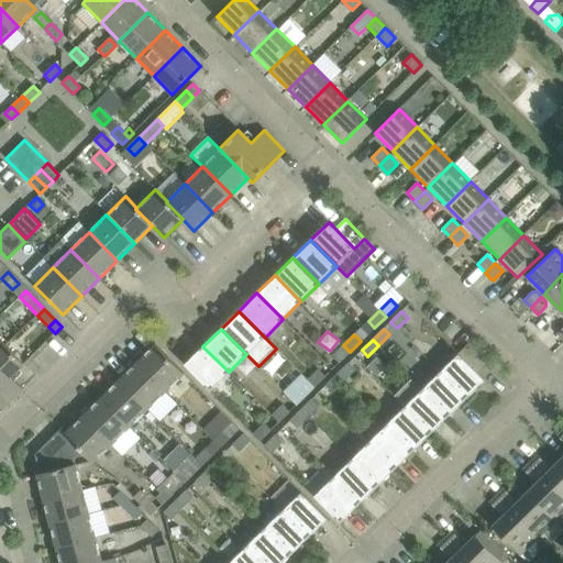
[(155,344),(136,363),(165,392),(184,373),(155,344)]
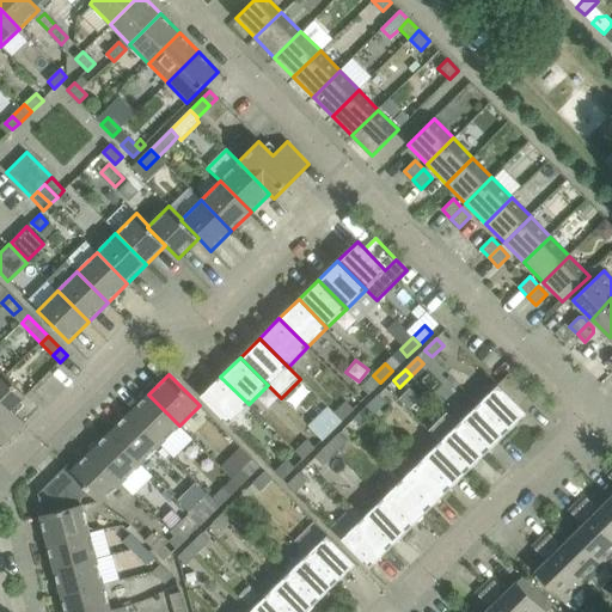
[(509,374),(499,384),(520,407),(531,396),(509,374)]
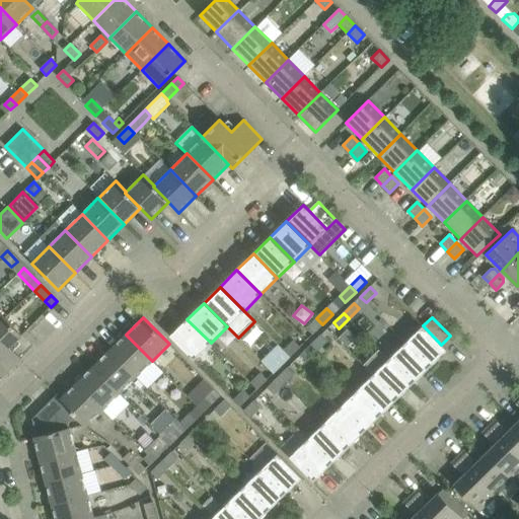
[(0,374),(2,377),(21,359),(10,347),(21,336),(5,318),(0,322),(0,374)]
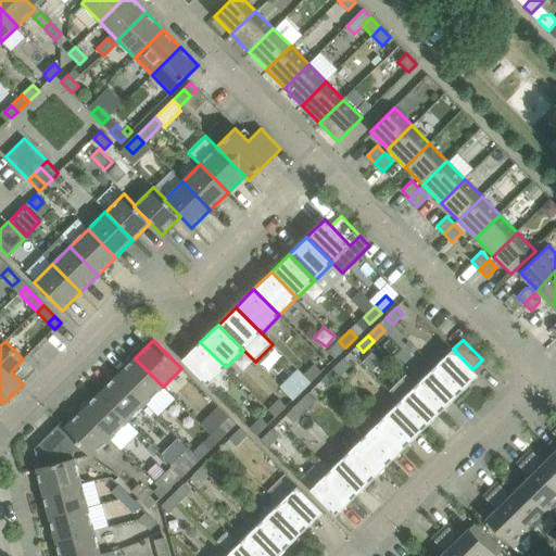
[(345,348),(339,341),(328,352),(335,358),(345,348)]
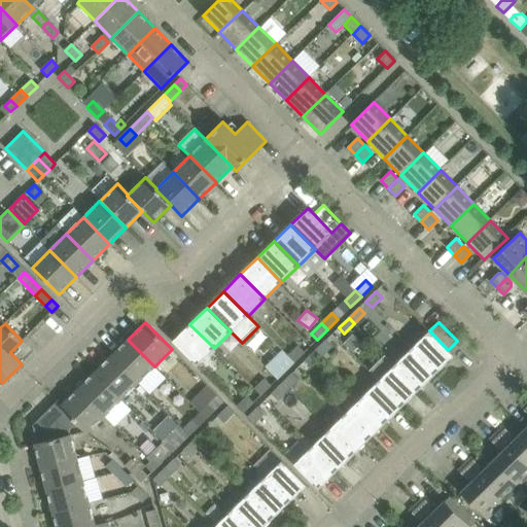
[(172,341),(197,365),(214,348),(189,324),(172,341)]
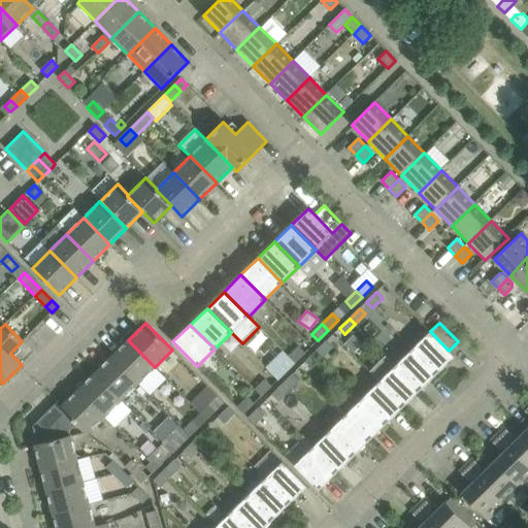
[(454,356),(449,351),(430,331),(413,349),(437,373),(454,356)]
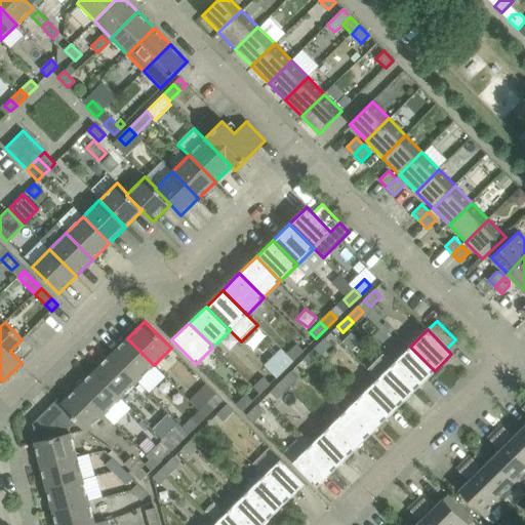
[(154,365),(127,338),(111,355),(137,381),(154,365)]
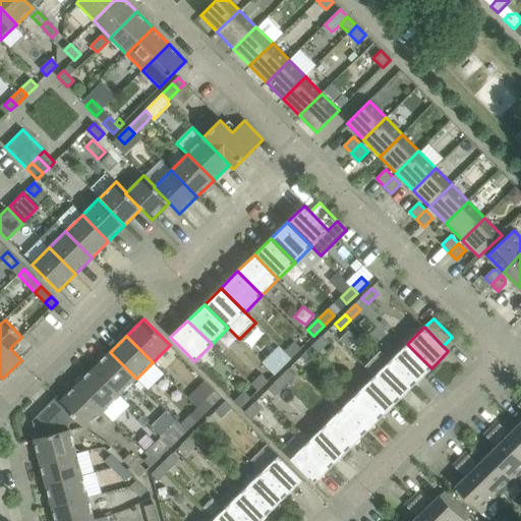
[(322,337),(311,347),(317,352),(328,343),(322,337)]
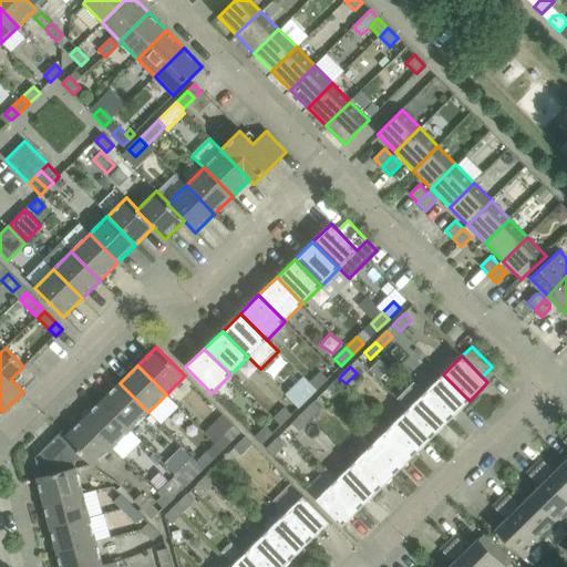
[(310,383),(317,390),(328,379),(321,372),(310,383)]
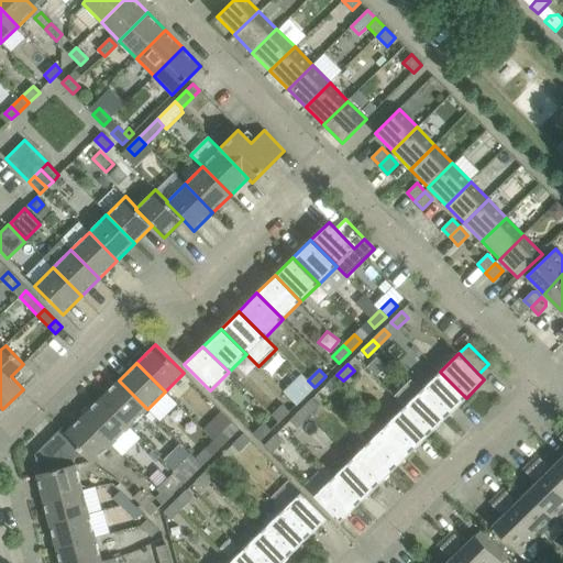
[(449,416),(466,398),(440,372),(422,389),(449,416)]
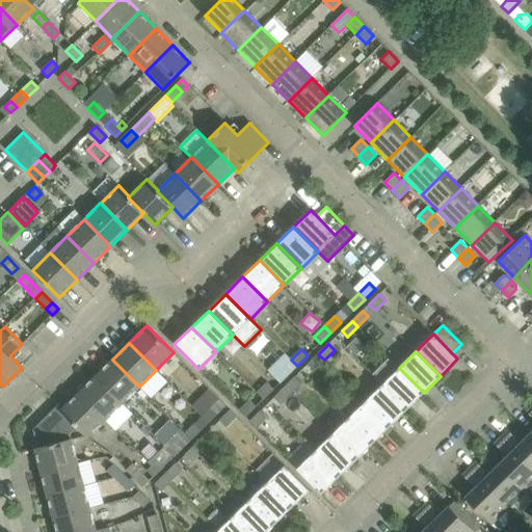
[(285,354),(268,371),(280,382),(297,366),(291,360),(285,354)]
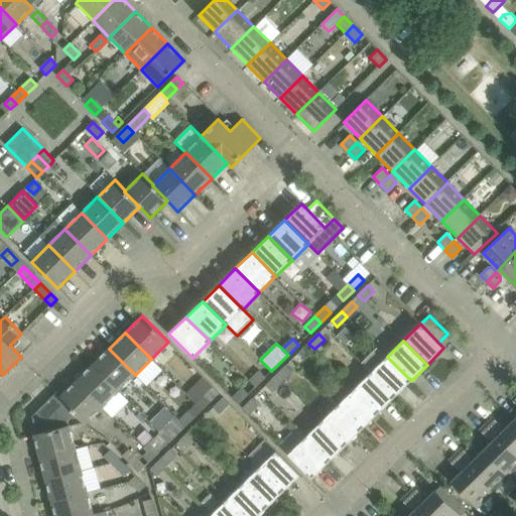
[(314,349),(308,344),(298,354),(304,359),(314,349)]
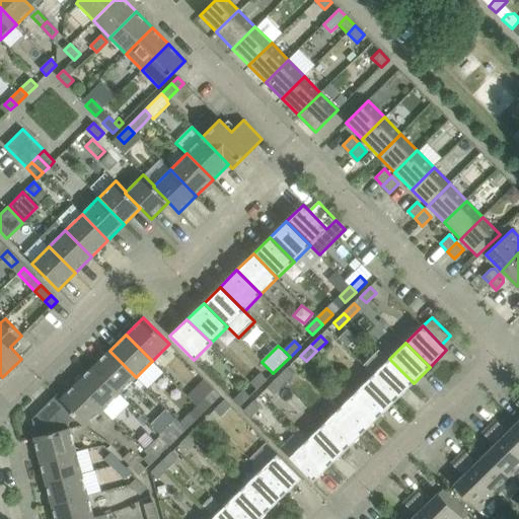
[(109,351),(93,367),(119,393),(136,377),(109,351)]
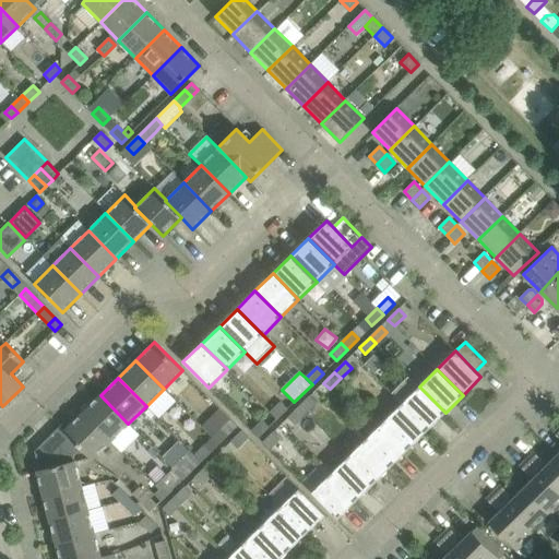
[(445,413),(419,387),(402,404),(427,430),(445,413)]
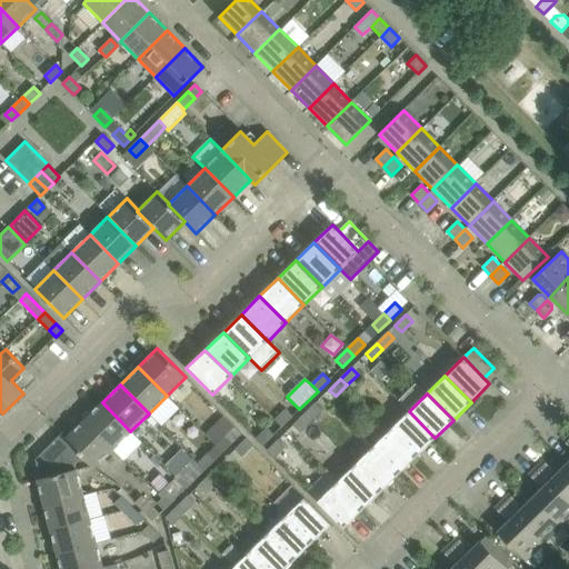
[(102,402),(83,420),(112,449),(130,431),(102,402)]
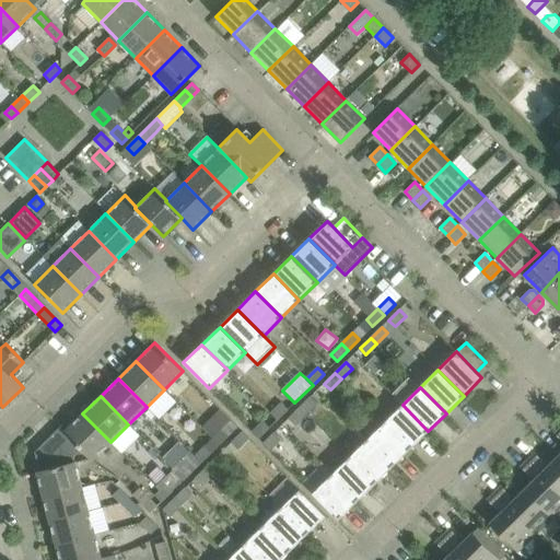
[(311,397),(300,408),(305,415),(317,404),(311,397)]
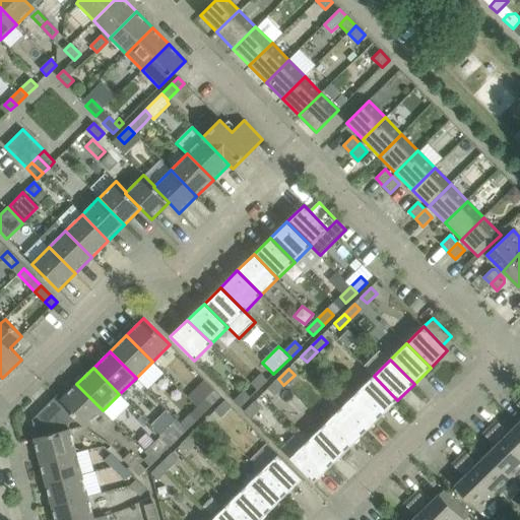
[(257,390),(267,380),(261,374),(251,384),(257,390)]
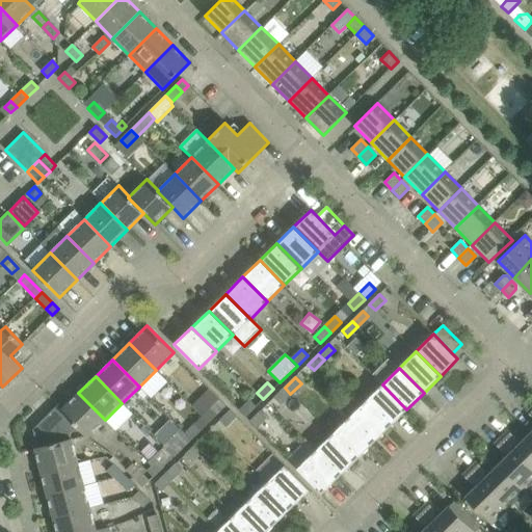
[(390,426),(406,409),(382,384),(365,401),(390,426)]
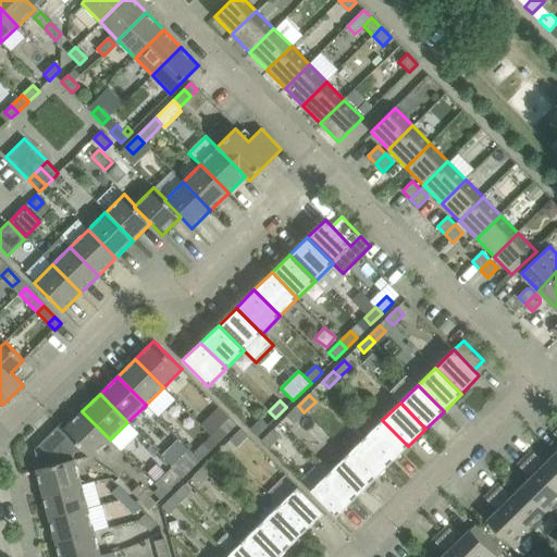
[(304,412),(298,406),(287,417),(293,422),(304,412)]
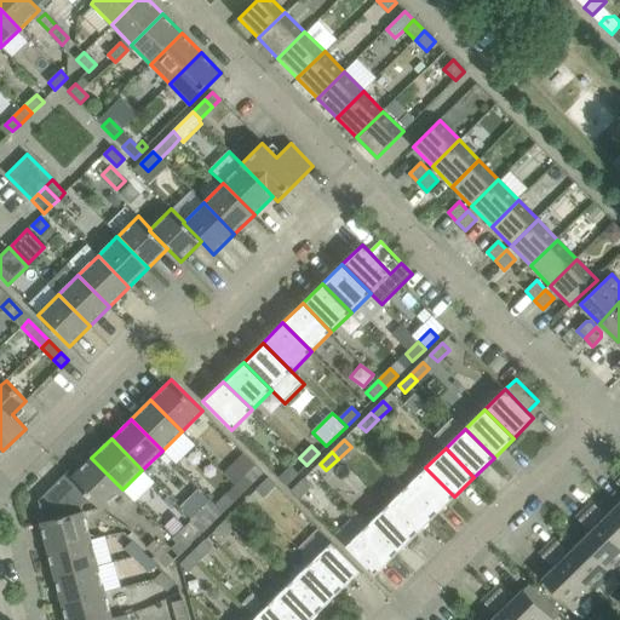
[(122,489),(91,458),(70,478),(90,498),(102,510),(122,489)]
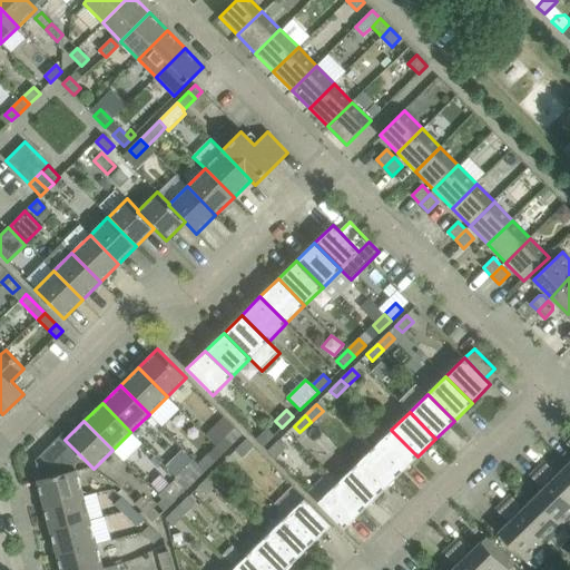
[(242,434),(235,429),(224,440),(231,446),(242,434)]
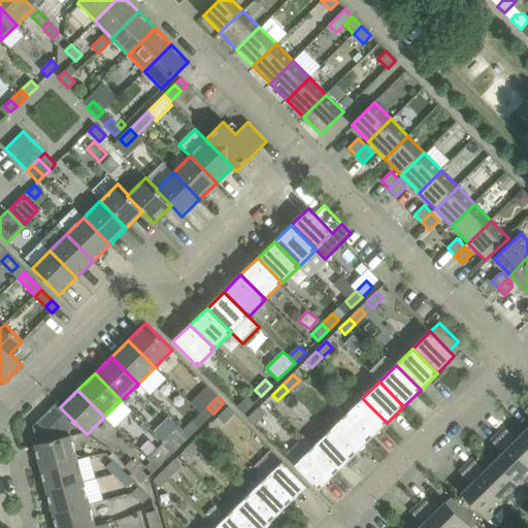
[(243,414),(254,403),(249,397),(237,407),(243,414)]
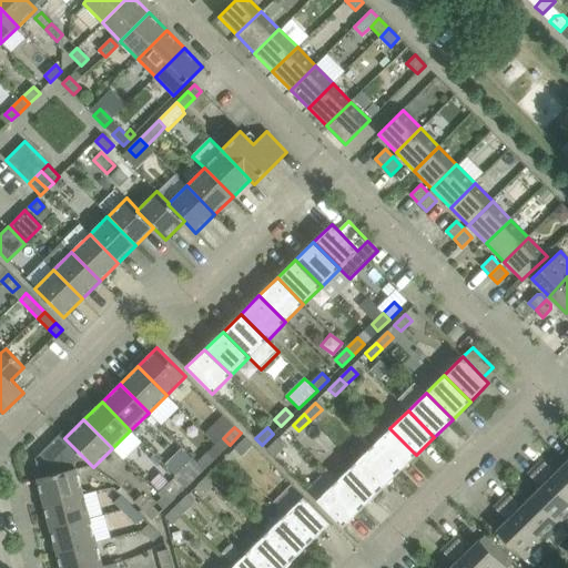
[(416,455),(389,428),(372,446),(397,473),(416,455)]
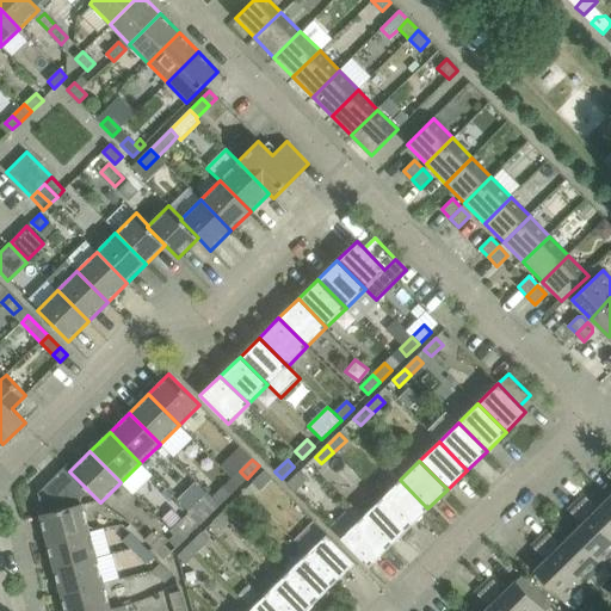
[(80,498),(88,491),(69,471),(65,467),(37,493),(43,513),(39,514),(41,516),(82,504),(80,498)]
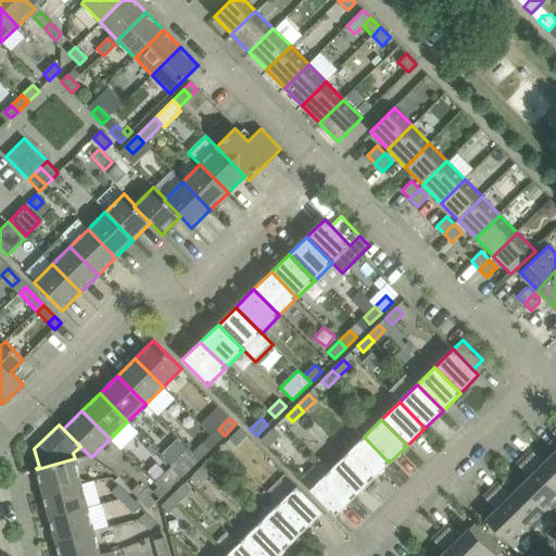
[(236,446),(247,436),(240,429),(229,440),(236,446)]
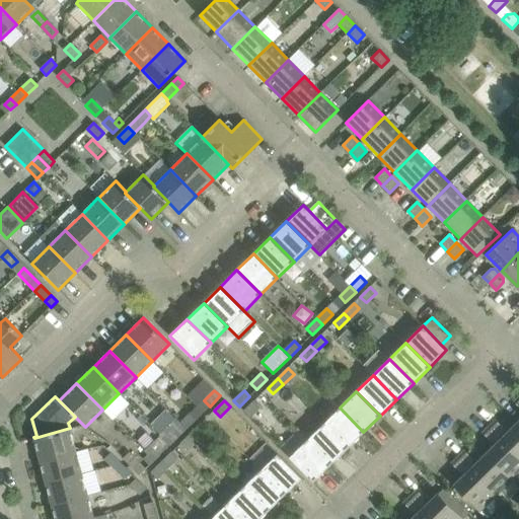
[(260,406),(254,400),(244,411),(249,417),(260,406)]
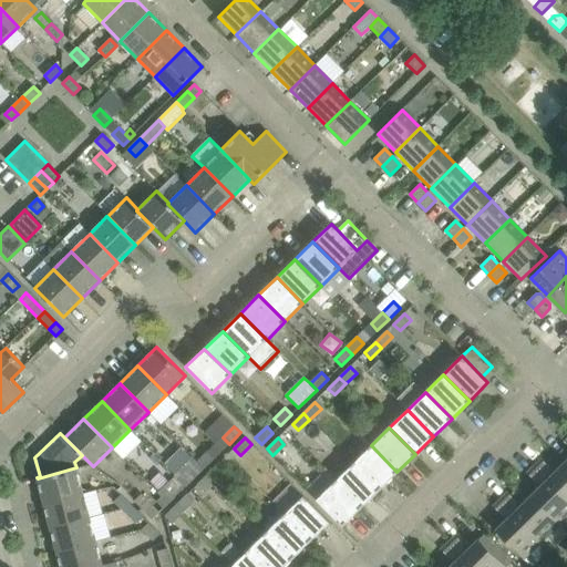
[(379,491),(397,472),(371,445),(352,464),(379,491)]
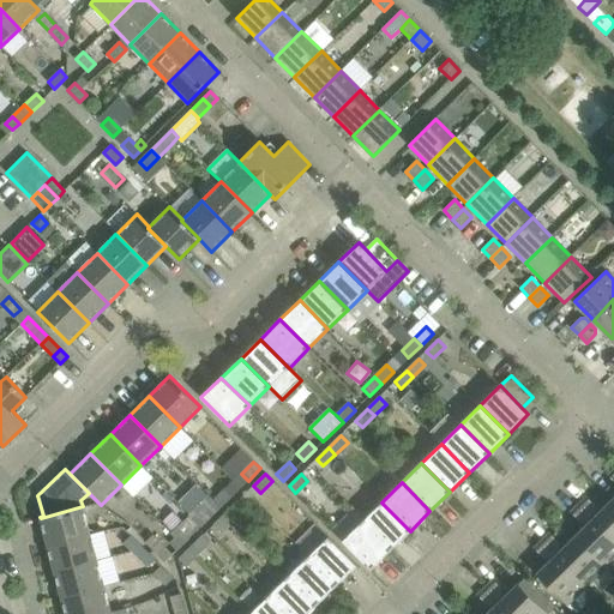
[(214,501),(221,507),(233,497),(226,489),(214,501)]
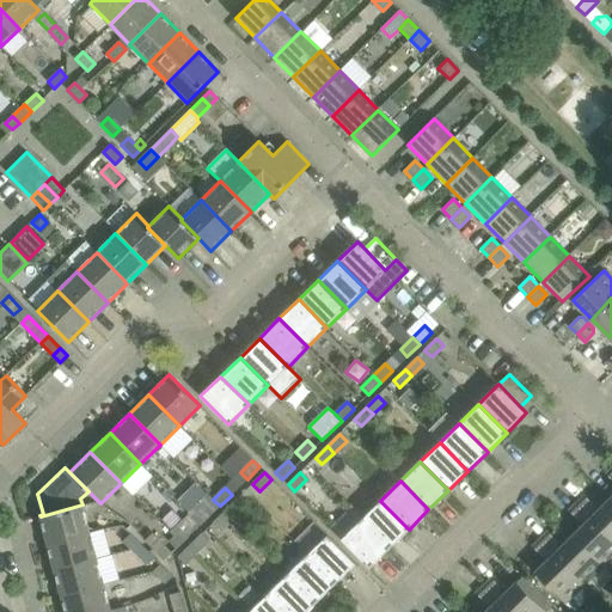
[(220,506),(213,500),(209,495),(189,514),(190,515),(200,525),(220,506)]
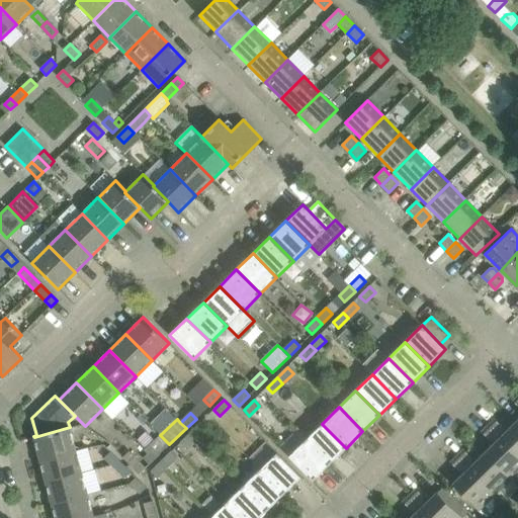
[(495,420),(488,426),(498,435),(502,431),(502,427),(495,420)]
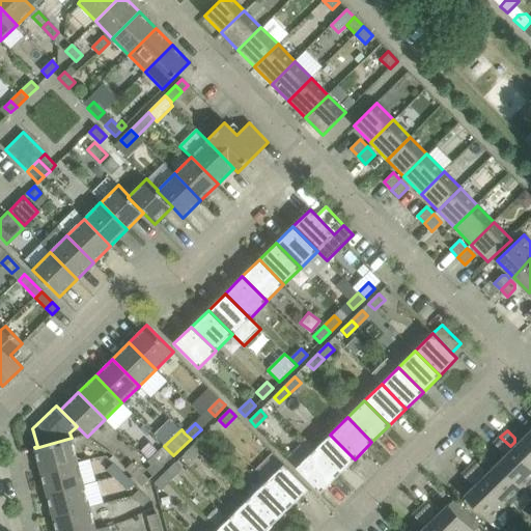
[(205,434),(195,444),(201,449),(212,439),(205,434)]
